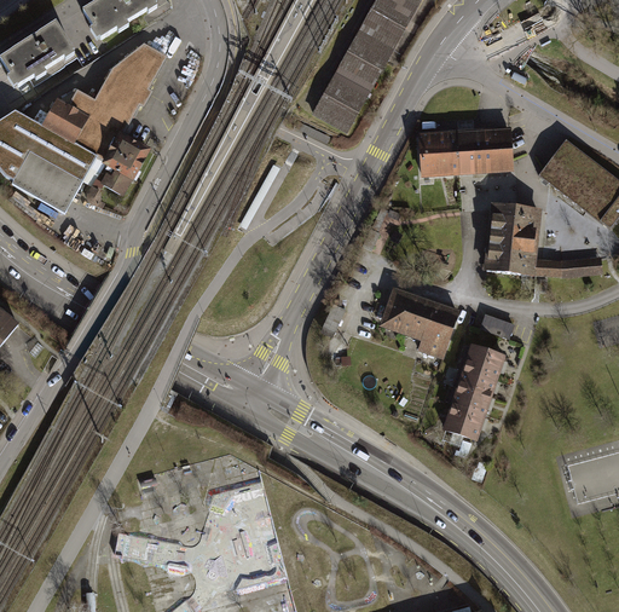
[(92,0),(84,6),(102,34),(154,0),(92,0)]
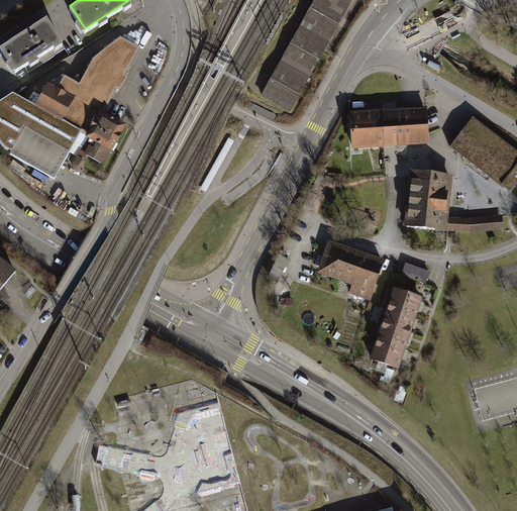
[(313,0),(263,90),(290,105),(349,0),(313,0)]
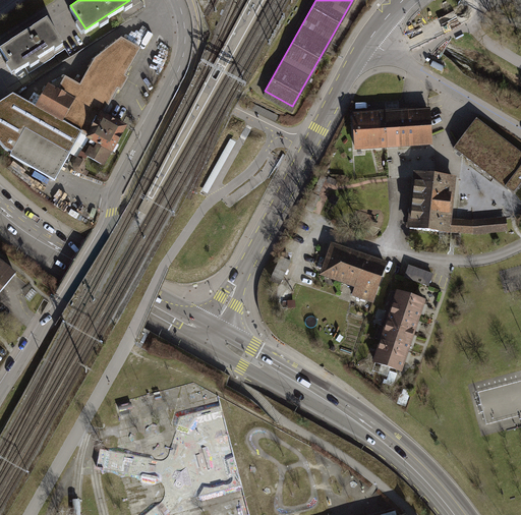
[(48,14),(1,45),(15,68),(25,62),(63,39),(48,14)]
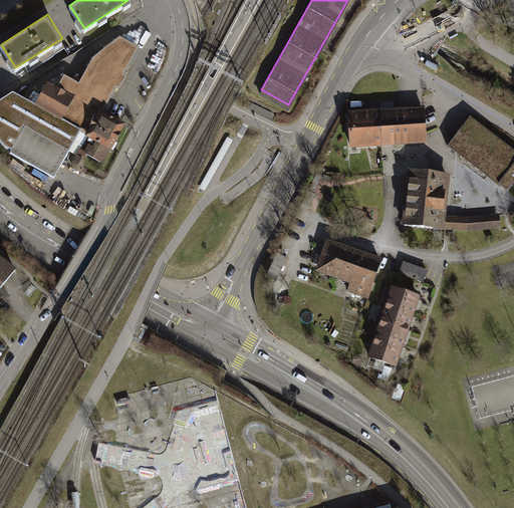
[(100,107),(101,107),(125,64),(123,63),(136,41),(120,33),(95,53),(79,80),(64,71),(48,79),(36,100),(13,87),(0,95),(0,136),(5,143),(12,146),(11,149),(54,173),(81,125),(88,130),(100,107)]
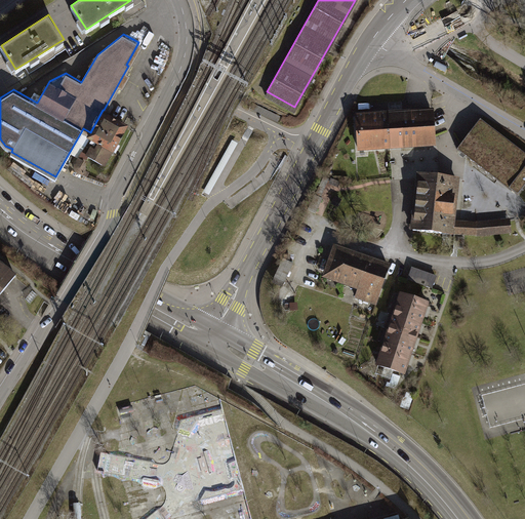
[(391,141),(389,111),(386,111),(386,109),(357,111),(359,143),(391,141)]
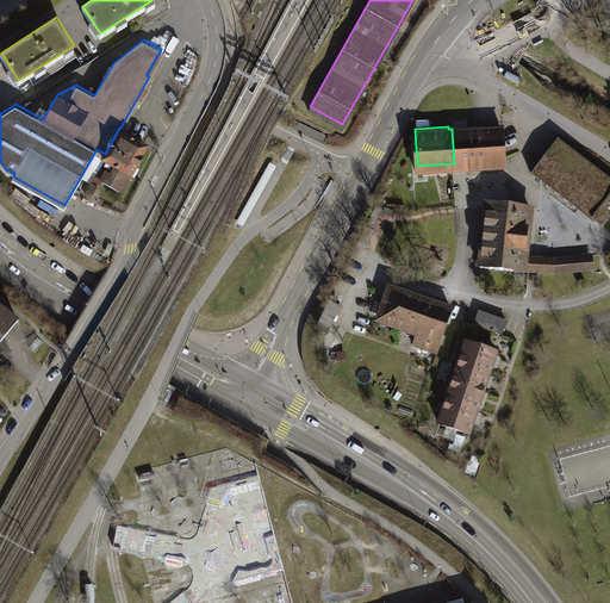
[(503,126),(452,129),(454,163),(505,160),(503,126)]
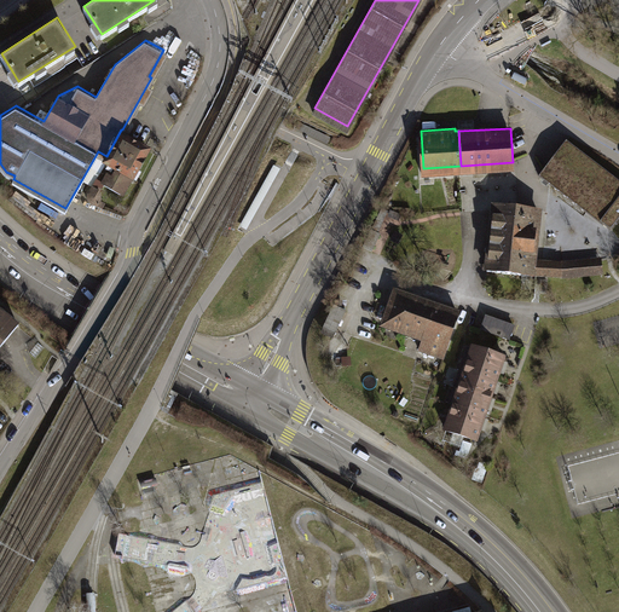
[(144,154),(149,145),(122,130),(121,130),(106,156),(105,157),(116,163),(113,171),(106,168),(102,177),(122,189),(132,172),(133,173),(138,163),(139,163),(144,154)]
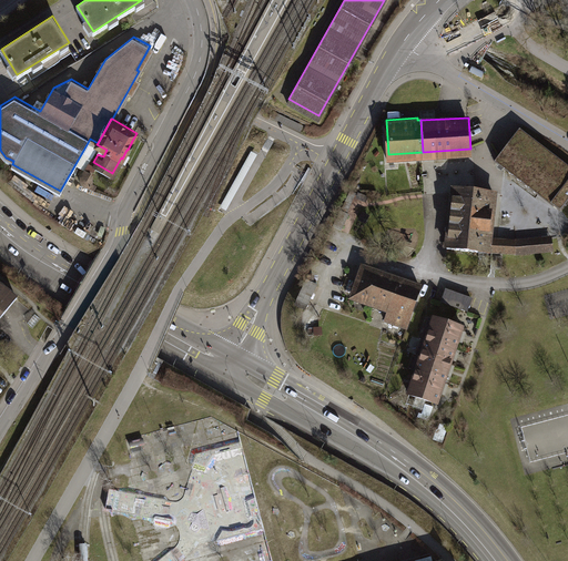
[(567,162),(519,125),(494,160),(560,210),(563,206),(567,199),(567,162)]
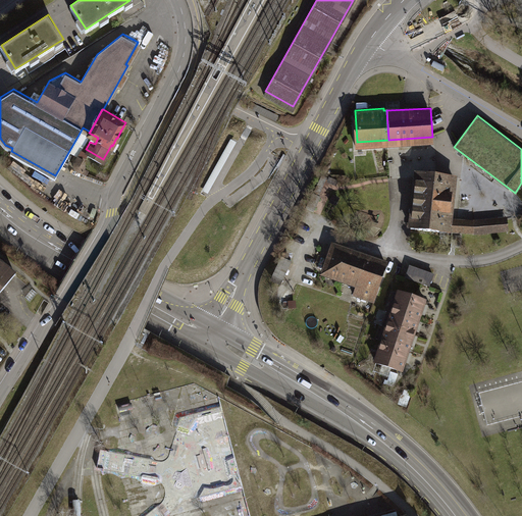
[(84,155),(79,152),(73,159),(73,162),(74,164),(75,166),(79,168),(83,169),(87,162),(84,155)]
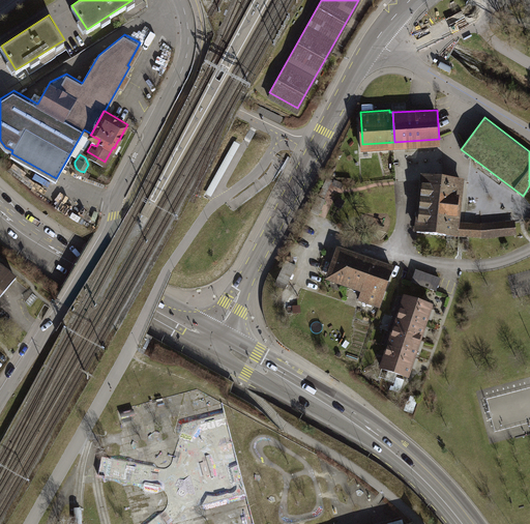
[(419,172),(414,230),(455,234),(479,235),(516,232),(514,216),(481,222),(460,220),(463,176),(419,172)]
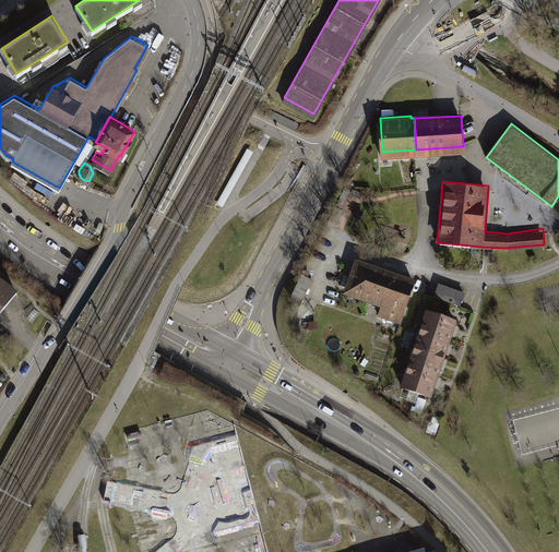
[(344,205),(336,202),(329,216),(336,219),(344,205)]
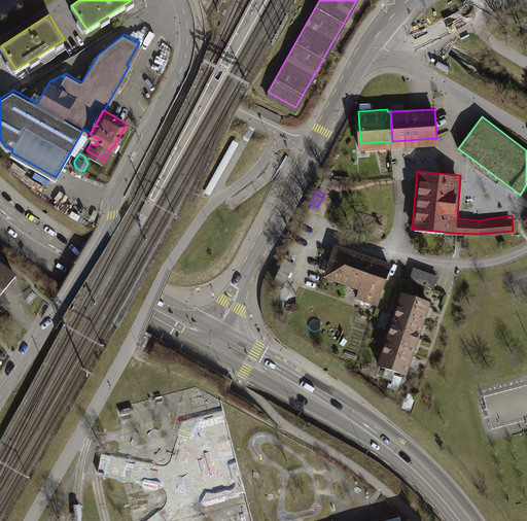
[(72,206),(70,211),(77,215),(80,211),(72,206)]
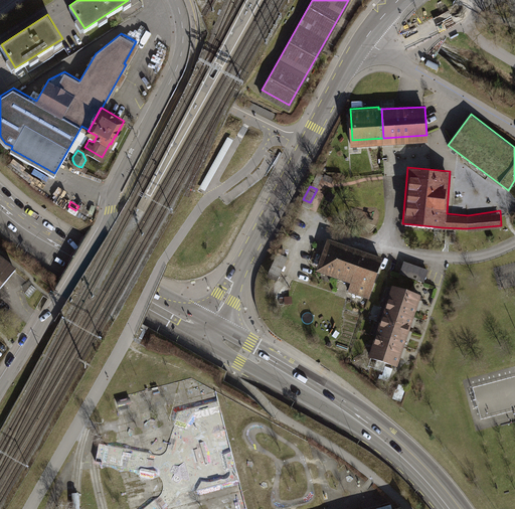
[(366,300),(380,257),(326,238),(315,271),(349,282),(346,293),(366,300)]
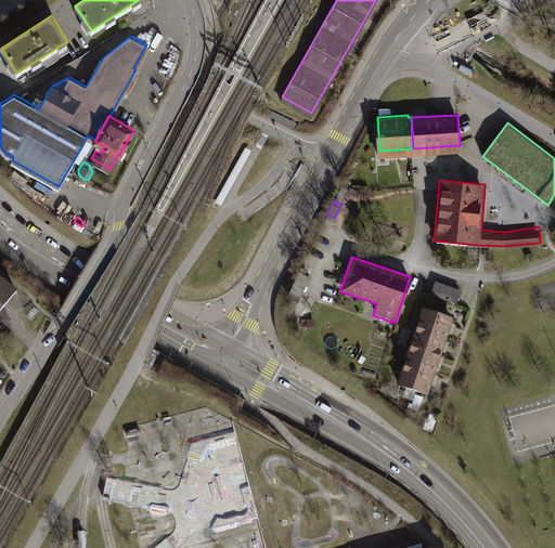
[(310,273),(300,268),(291,287),(300,292),(310,273)]
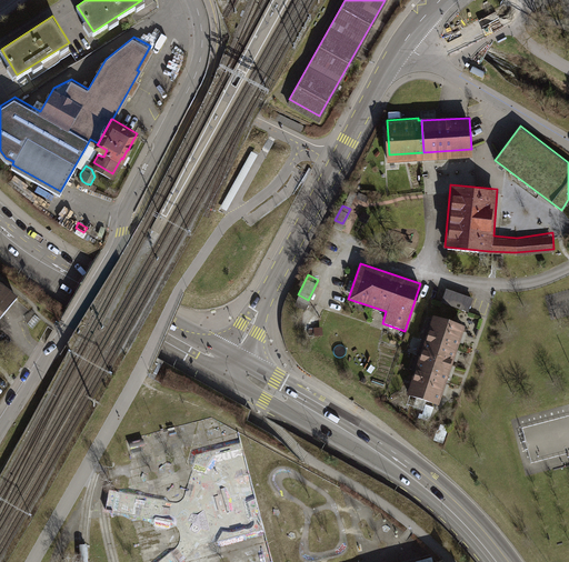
[(0,320),(20,297),(0,280),(0,320)]
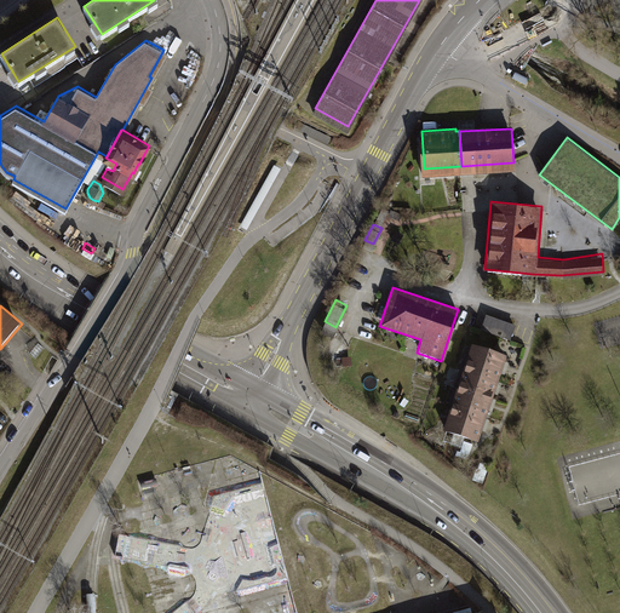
[(486,313),(481,328),(510,338),(515,322),(486,313)]
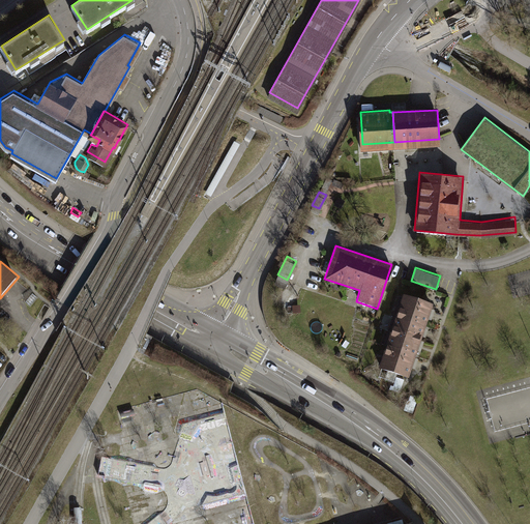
[(404,293),(398,312),(427,322),(432,310),(434,303),(404,293)]
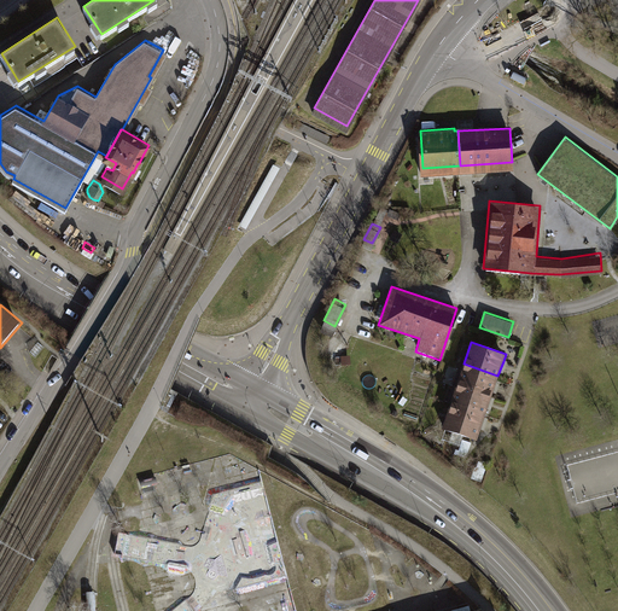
[(464,364),(455,385),(490,397),(496,382),(497,376),(464,364)]
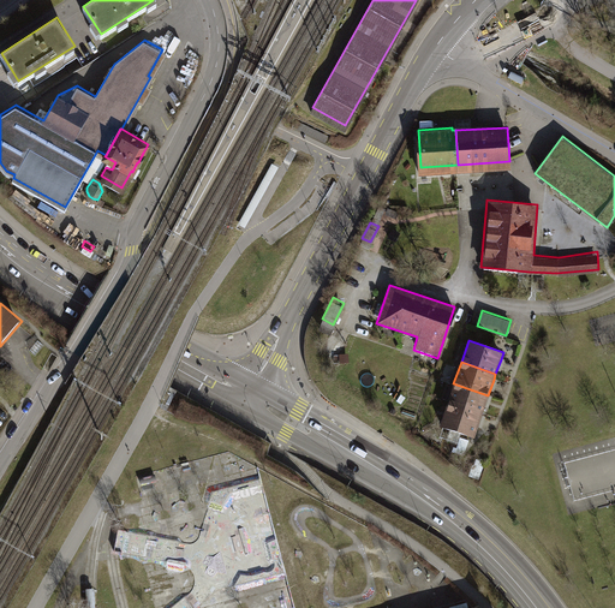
[(453,383),(446,405),(481,417),(487,399),(488,395),(453,383)]
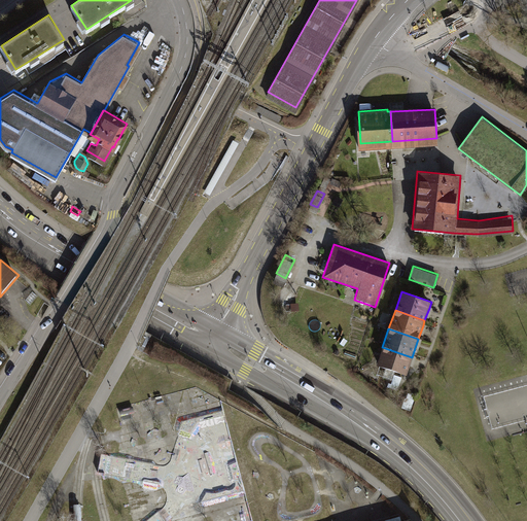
[(382,347),(376,366),(406,376),(411,359),(412,357),(382,347)]
